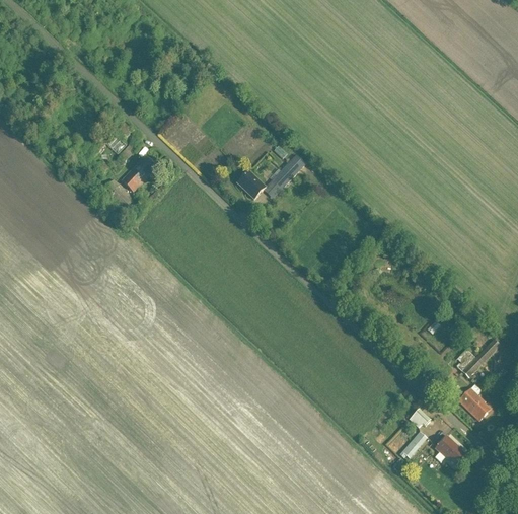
[(132,130),(116,115),(107,123),(125,139),(132,130)]
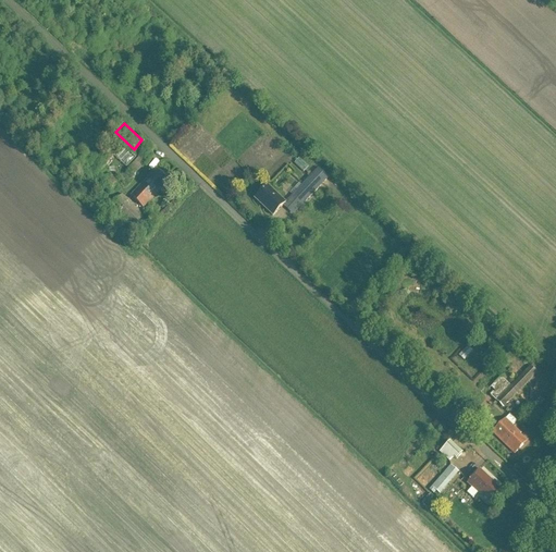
[(114,150),(126,163),(136,154),(124,140),(114,150)]
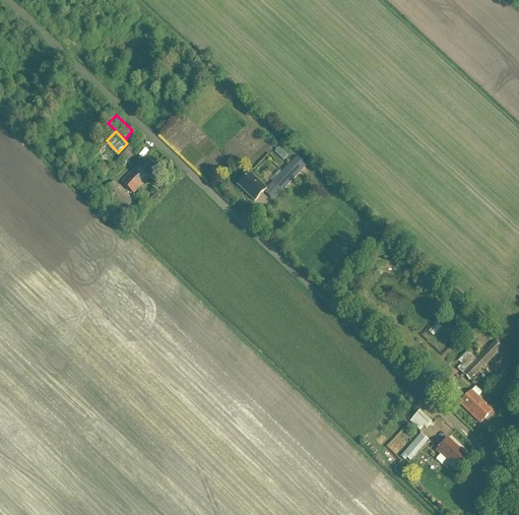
[(151,165),(154,163),(144,153),(121,180),(132,191),(150,171),(153,167),(151,165)]
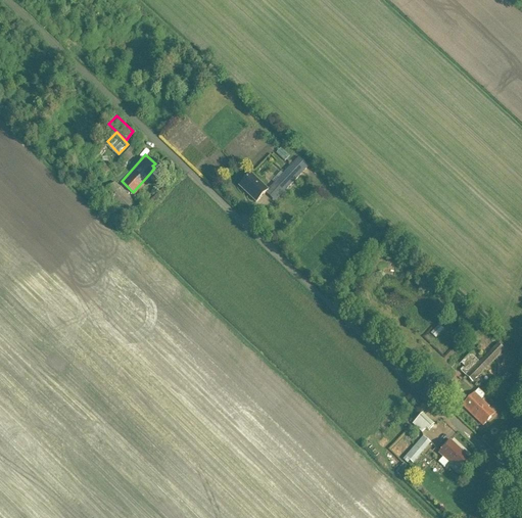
[(297,154),(274,180),(283,188),(306,163),(297,154)]
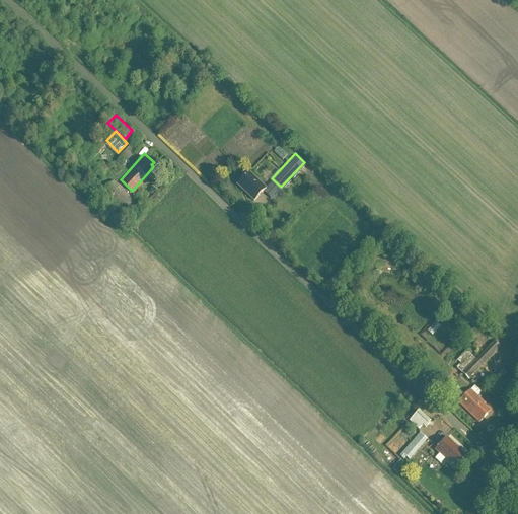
[(101,172),(108,164),(102,159),(95,167),(101,172)]
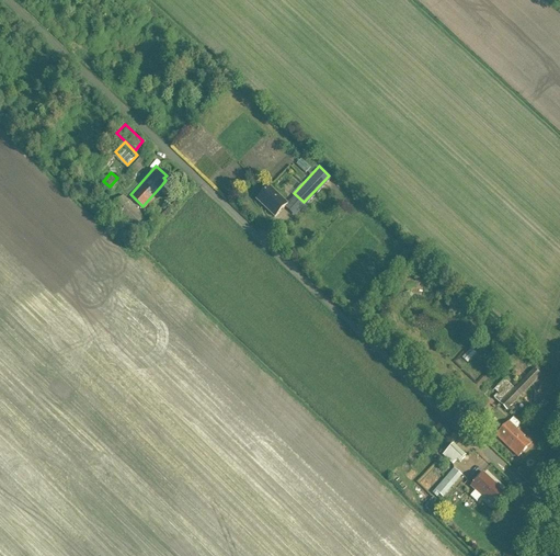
[(274,214),(286,201),(267,183),(255,196),(274,214)]
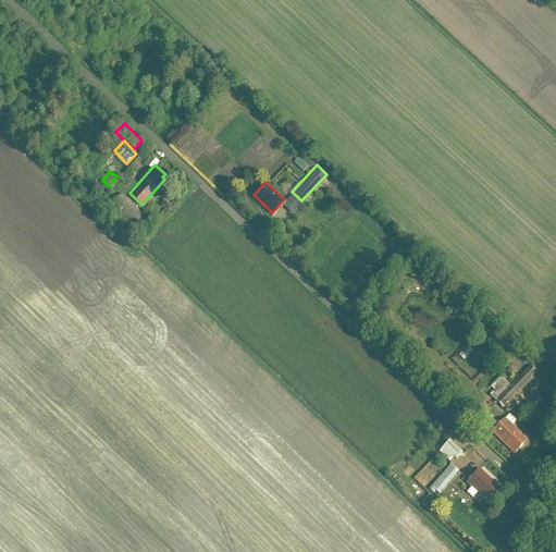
[(132,228),(145,213),(121,192),(108,206),(132,228)]
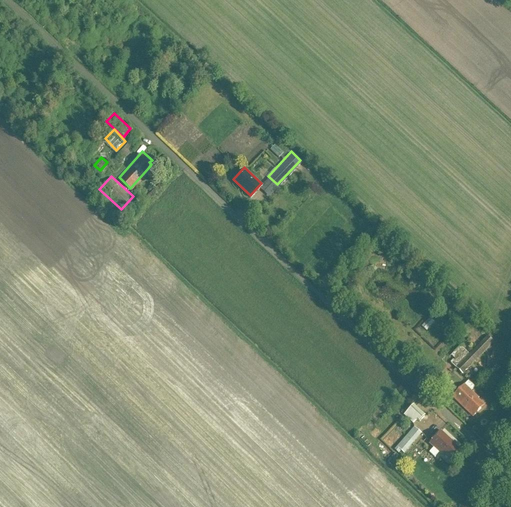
[(436,318),(429,311),(420,320),(427,327),(436,318)]
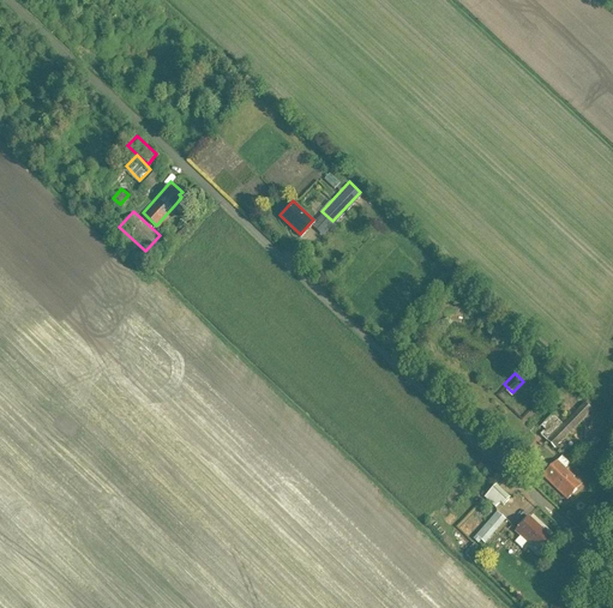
[(553,445),(590,407),(583,399),(556,427),(550,421),(540,432),(553,445)]
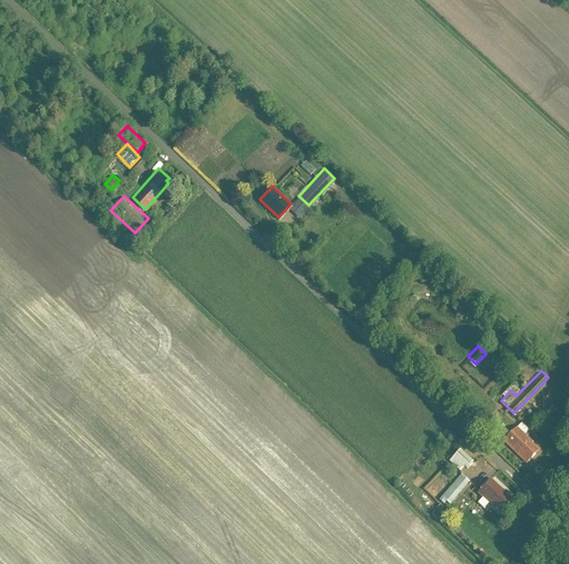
[(516,425),(502,438),(526,461),(538,447),(530,441),(531,439),(522,432),(527,426),(520,421),(516,425)]
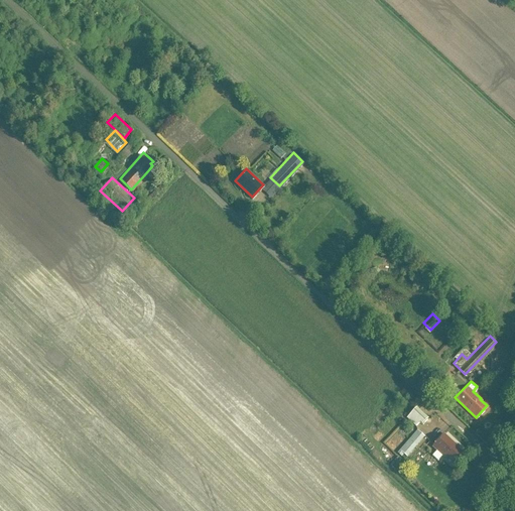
[(427,415),(416,404),(406,415),(415,423),(419,419),(421,421),(427,415)]
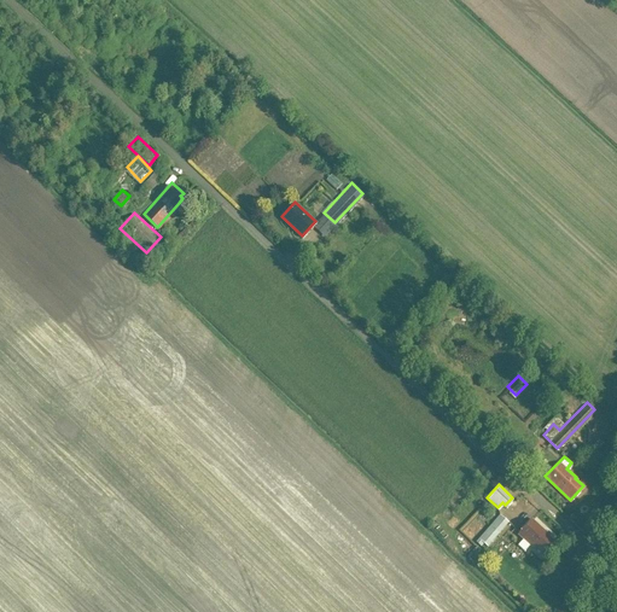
[(479,536),(489,545),(510,518),(499,511),(479,536)]
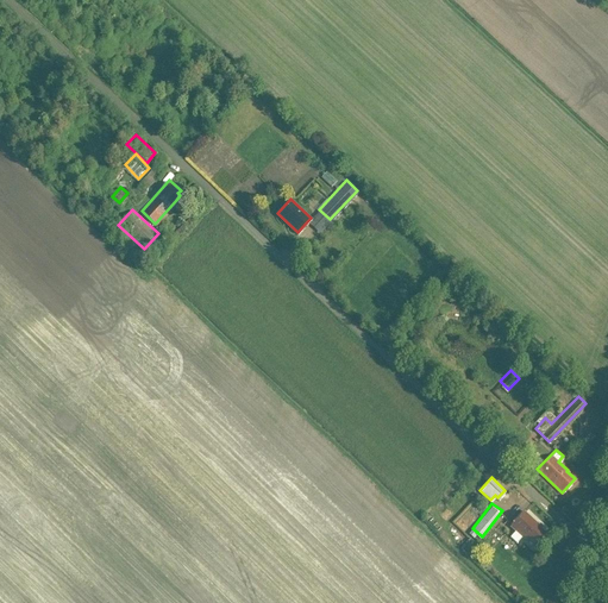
[(533,544),(544,531),(537,523),(538,522),(524,509),(509,523),(524,536),(525,535),(533,544)]
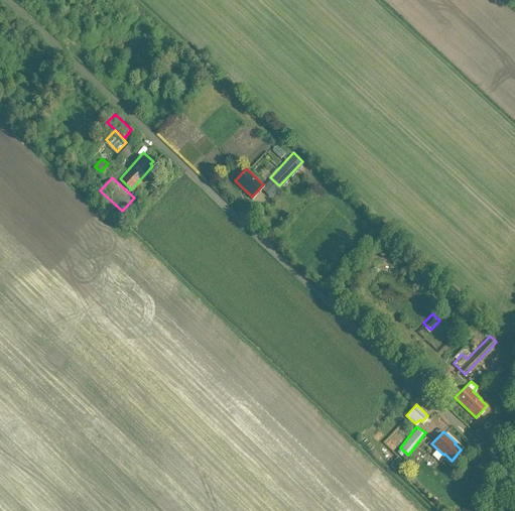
All buildings are outlined.
